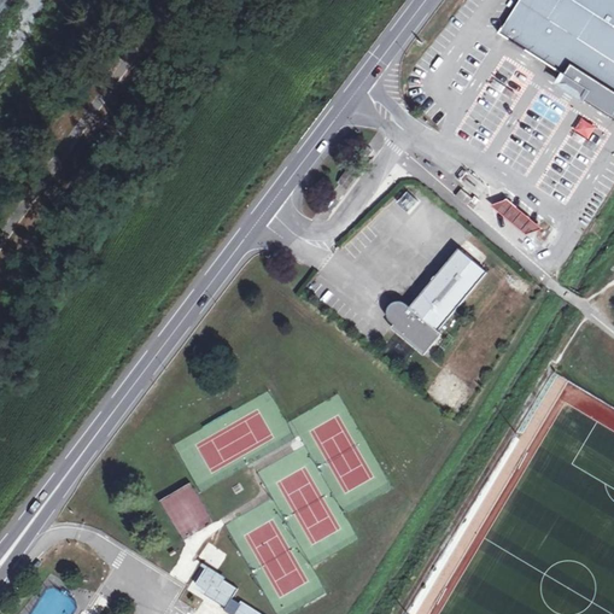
[(510,0),(492,31),(530,54),(559,72),(553,81),(561,82),(572,89),(576,95),(610,117),(613,111),(613,0),(510,0)]
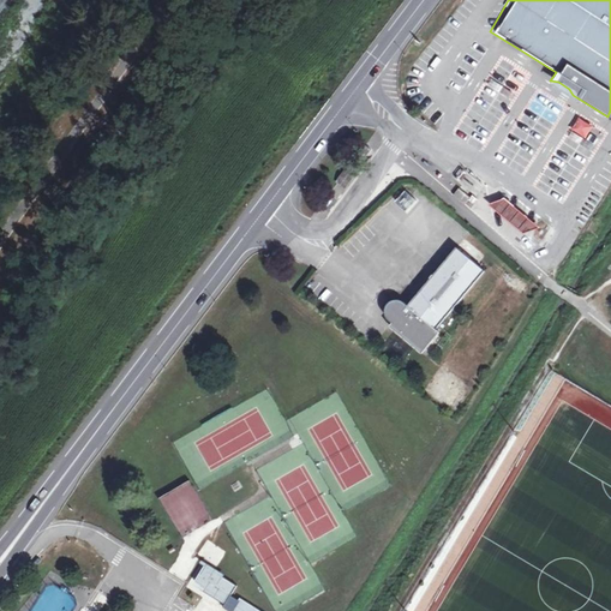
[(574,114),(568,129),(585,136),(591,121),(574,114)]
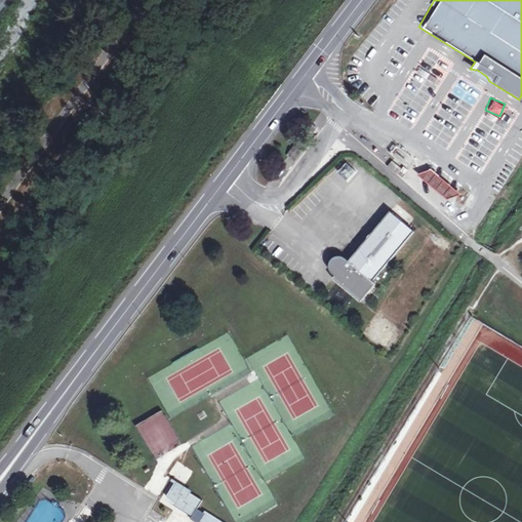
[(286,151),(292,154),(298,146),(292,142),(286,151)]
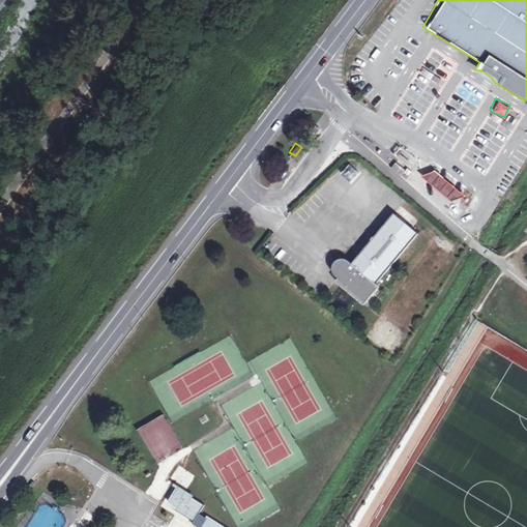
[(397,172),(402,166),(392,158),(387,165),(397,172)]
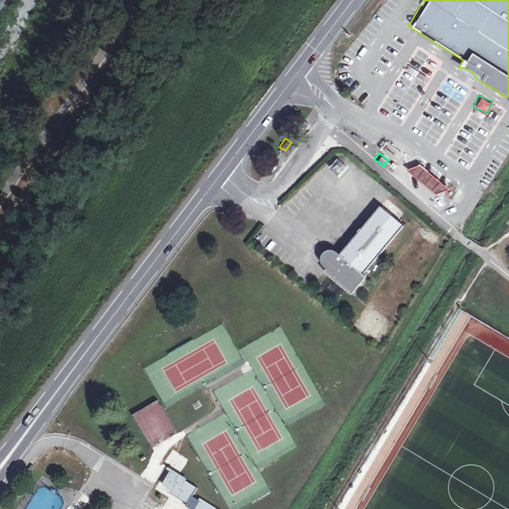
[(327,165),(336,173),(344,165),(336,156),(327,165)]
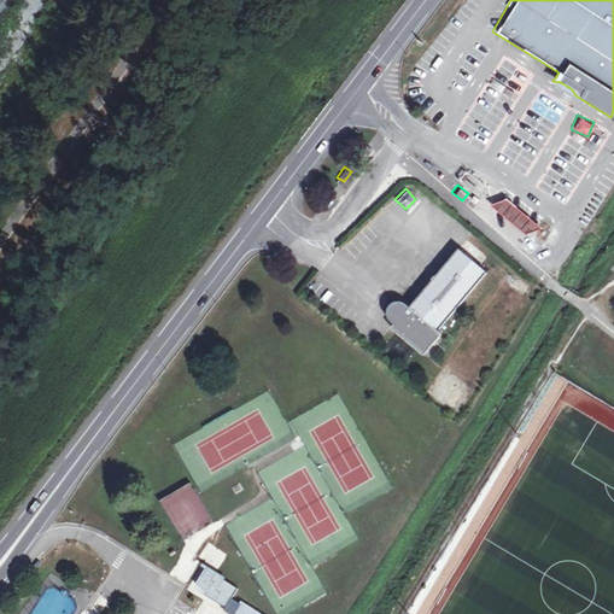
[(522,234),(538,223),(501,193),(487,200),(522,234)]
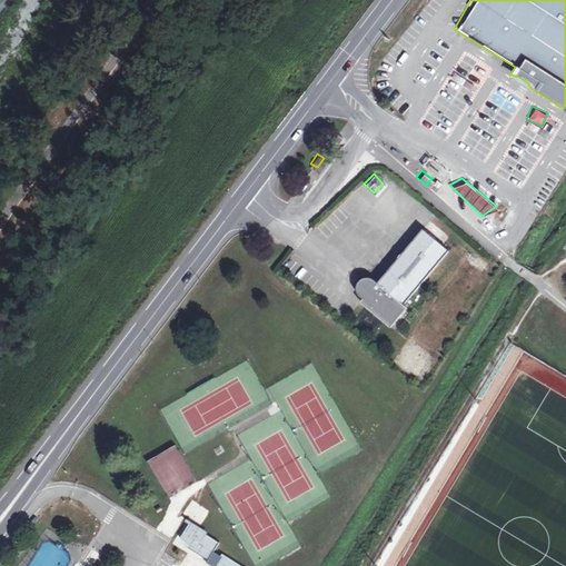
[(438,238),(444,232),(428,220),(424,226),(438,238)]
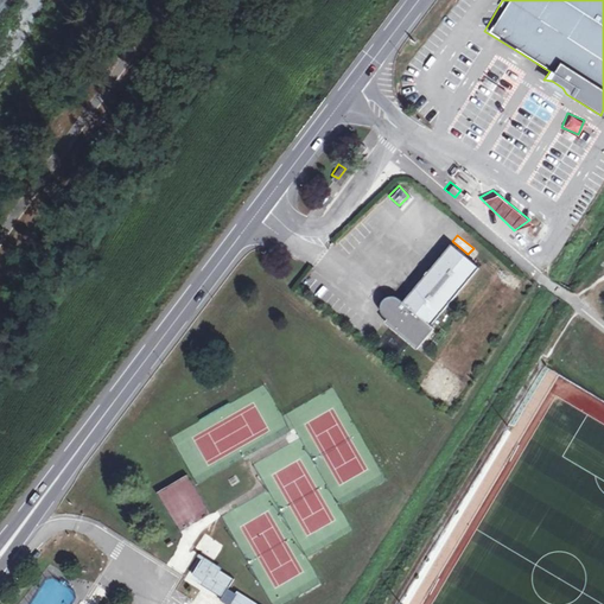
[(430,326),(477,268),(449,245),(401,303),(395,298),(392,297),(386,298),(382,302),(380,306),(380,312),(383,317),(419,347),(433,329),(430,326)]
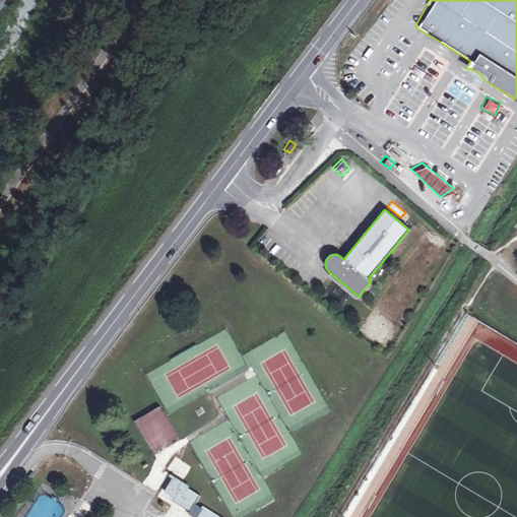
[(159,404),(133,416),(147,448),(174,436),(159,404)]
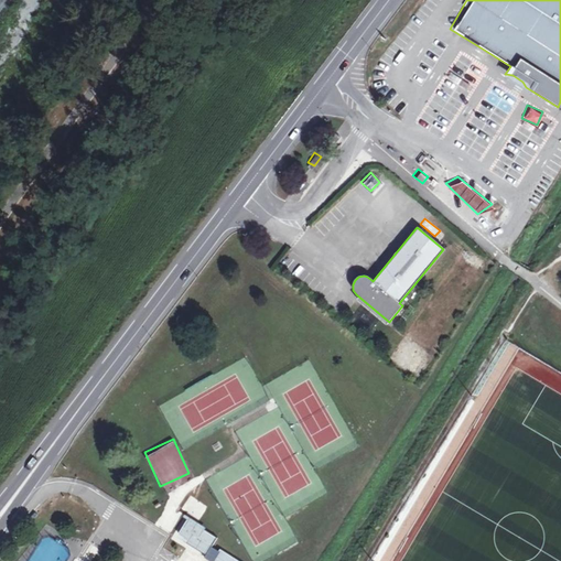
[(186,493),(180,505),(196,516),(204,504),(186,493)]
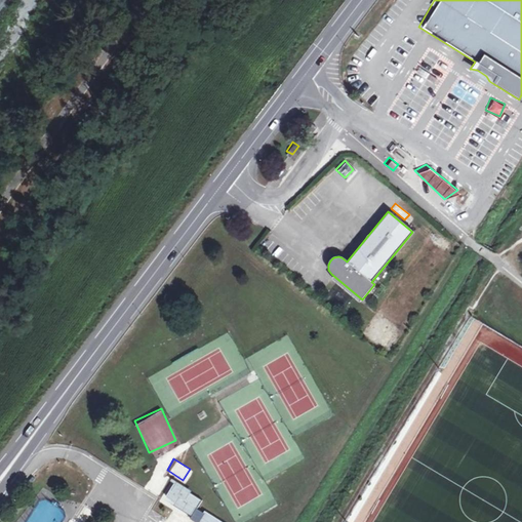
[(190,515),(200,495),(169,478),(158,497),(190,515)]
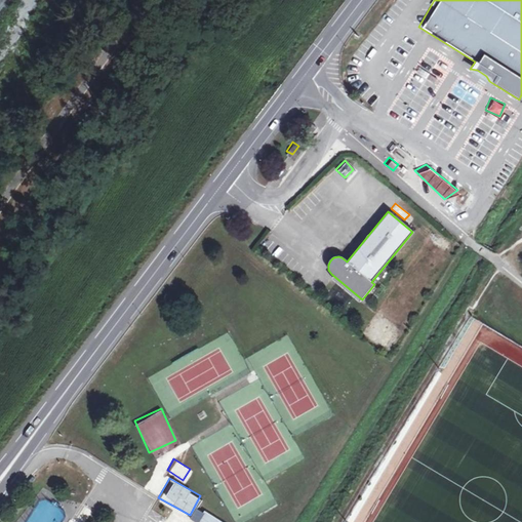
[(226,521),(194,507),(186,521),(226,521)]
